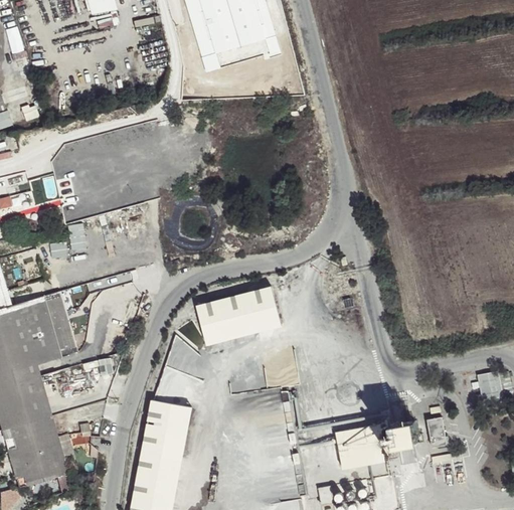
[(201,0),(204,9),(192,13),(195,22),(206,18),(215,49),(266,34),(255,0),(201,0)]
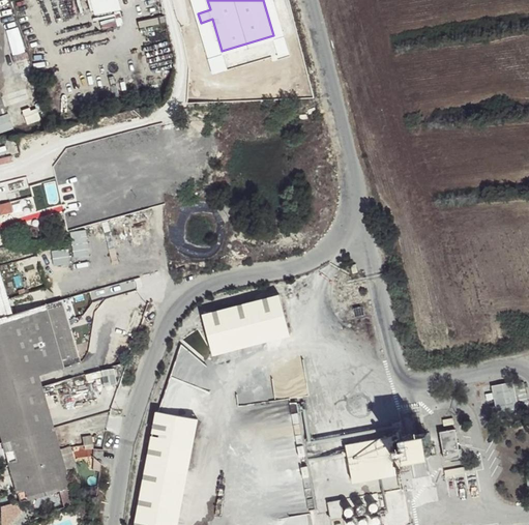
[(27,104),(29,116),(46,113),(43,100),(27,104)]
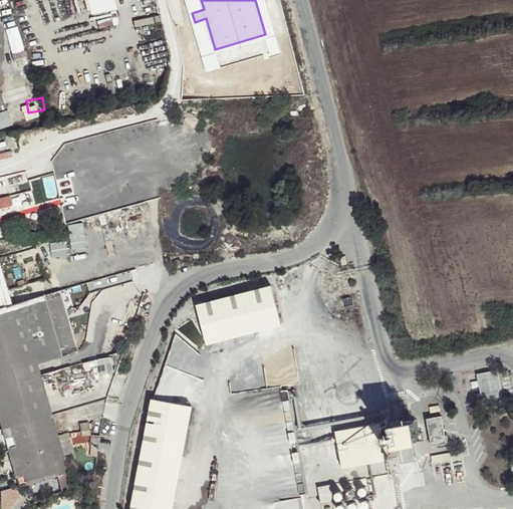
[(4,99),(0,100),(0,116),(8,114),(4,99)]
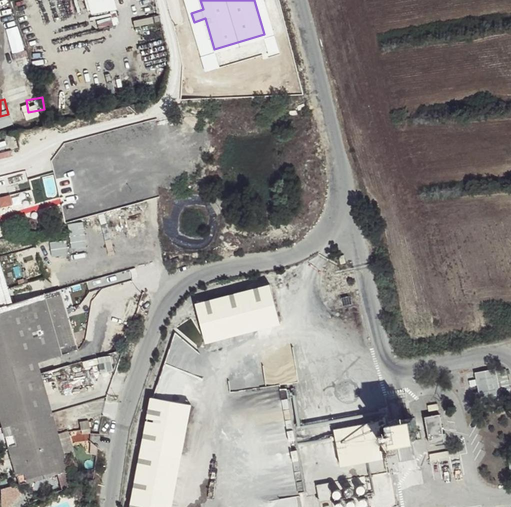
[(24,182),(29,181),(29,168),(4,170),(6,190),(0,190),(0,200),(14,200),(13,183),(24,182)]
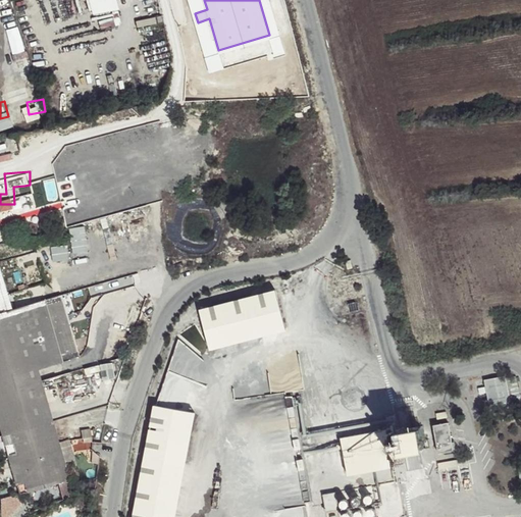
[(75,247),(89,246),(87,220),(73,221),(75,247)]
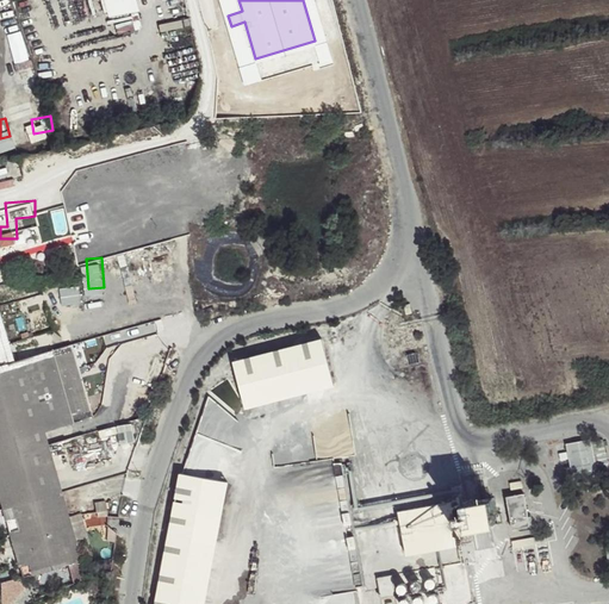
[(33,325),(51,323),(48,303),(31,305),(33,325)]
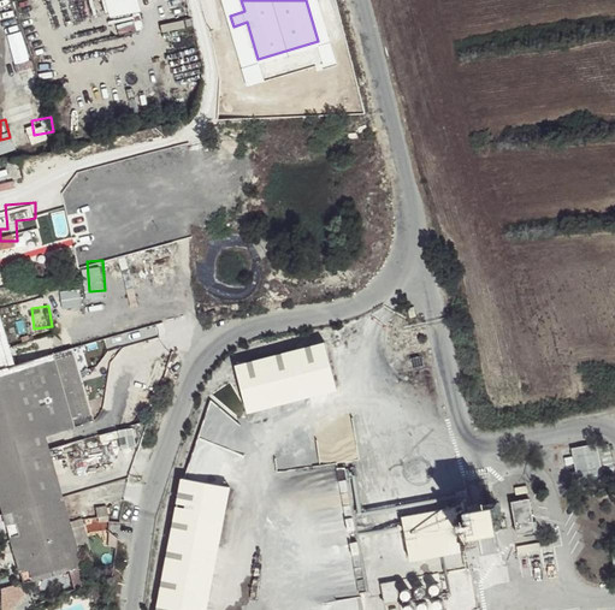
[(0,363),(3,363),(13,360),(0,314),(0,363)]
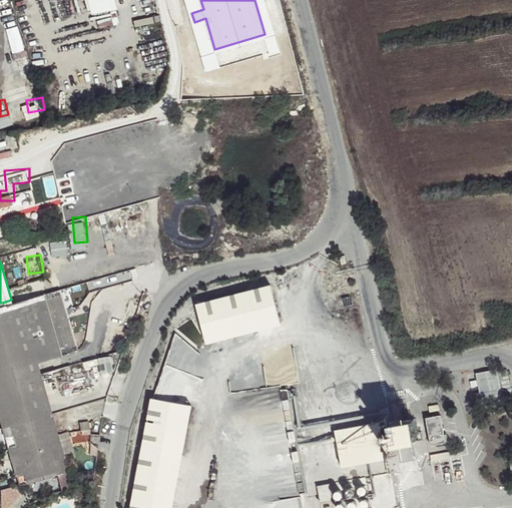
[(2,303),(23,375),(39,371),(36,359),(77,346),(64,305),(75,302),(70,284),(11,300),(2,303)]
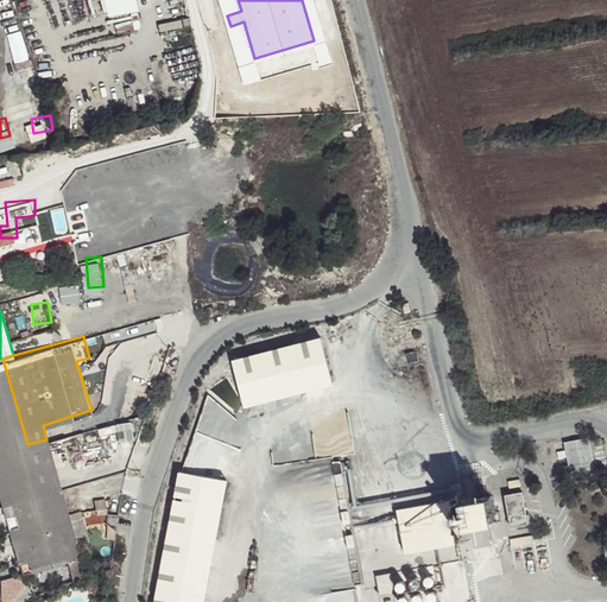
[(321,337),(229,359),(241,409),(332,387),(321,337)]
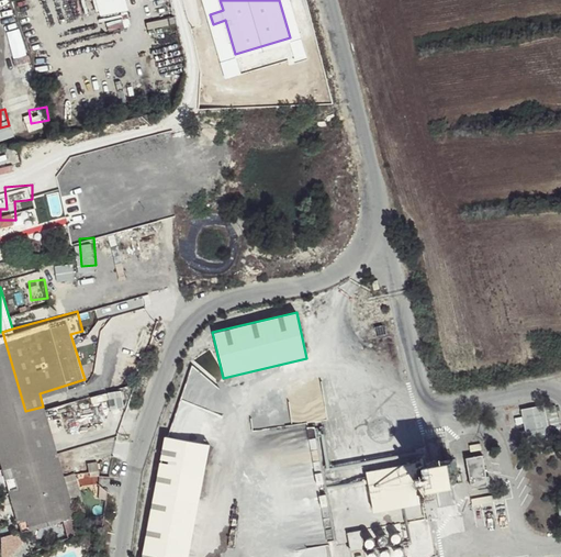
[(0,419),(25,411),(2,332),(0,332),(0,419)]
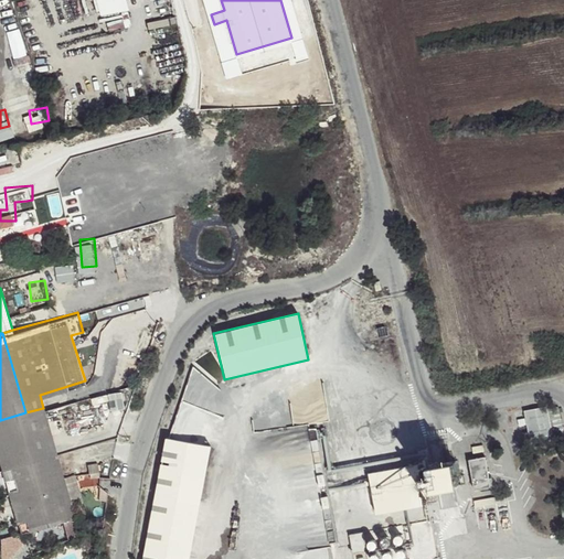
[(557,402),(546,405),(551,432),(528,436),(523,411),(517,412),(522,442),(556,437),(555,431),(562,430),(557,402)]
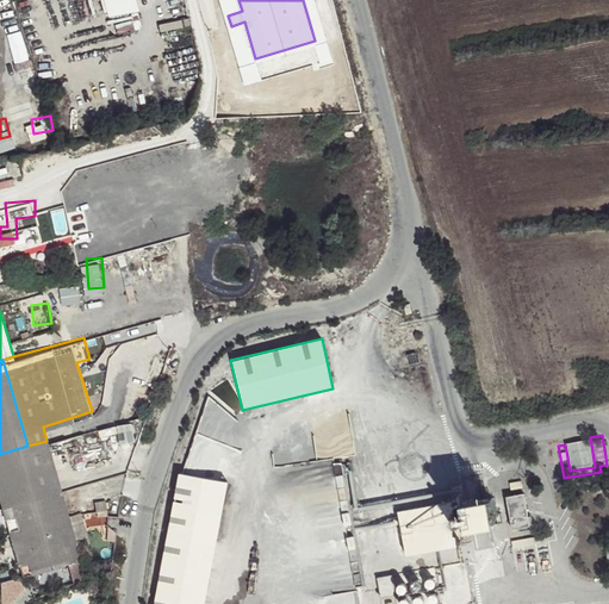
[(589,435),(564,440),(565,444),(570,471),(595,467),(590,437),(589,435)]
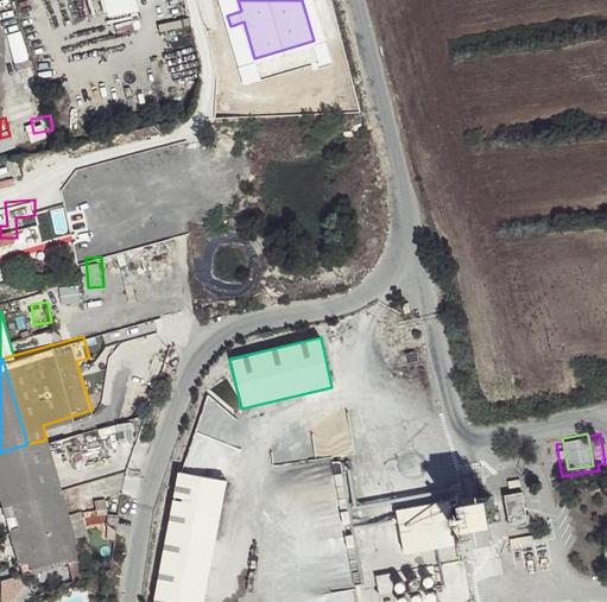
[(78,552),(46,439),(27,444),(0,452),(0,499),(20,570),(78,552)]
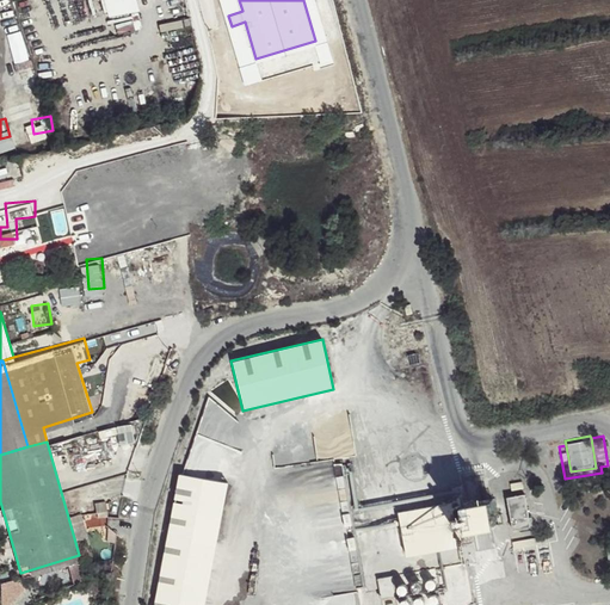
[(205,604),(227,483),(179,474),(154,604),(205,604)]
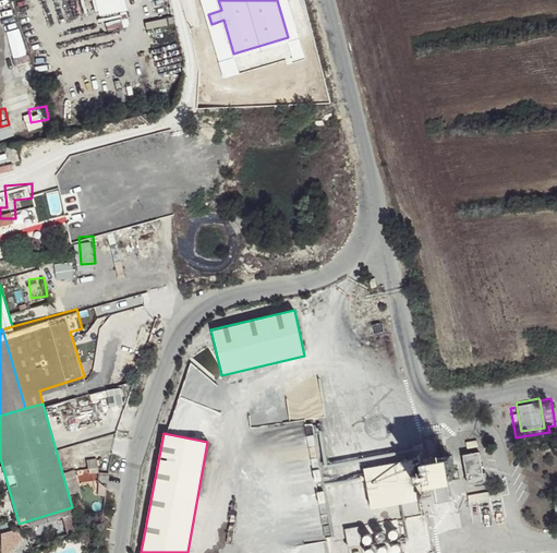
[(482,478),(475,448),(460,452),(465,481),(482,478)]
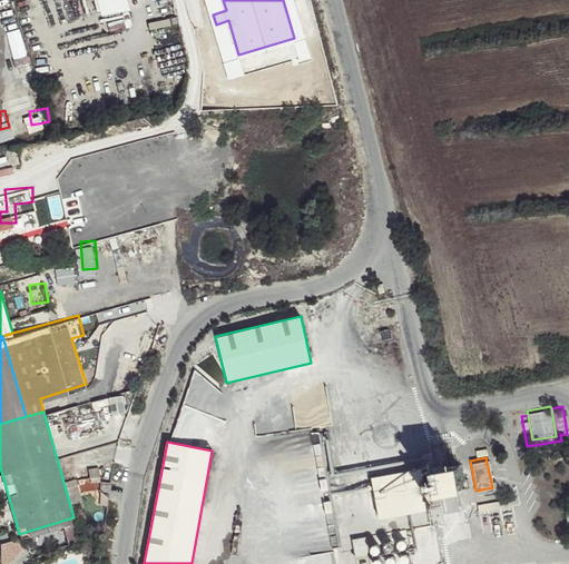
[(434,487),(458,484),(453,459),(431,464),(430,464),(434,487)]
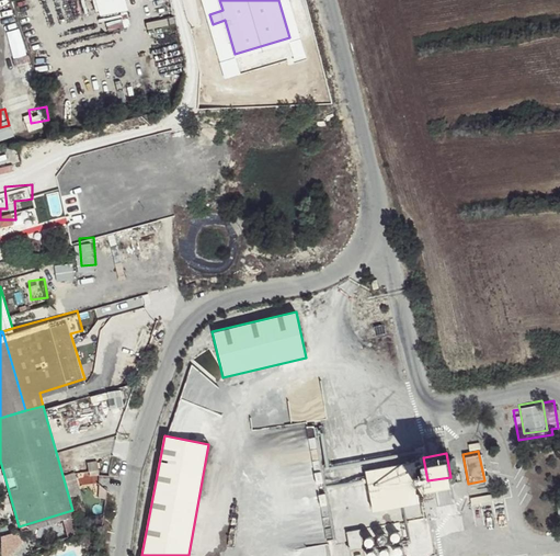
[(413,475),(426,472),(423,457),(424,457),(424,454),(364,465),(372,506),(418,497),(413,475)]
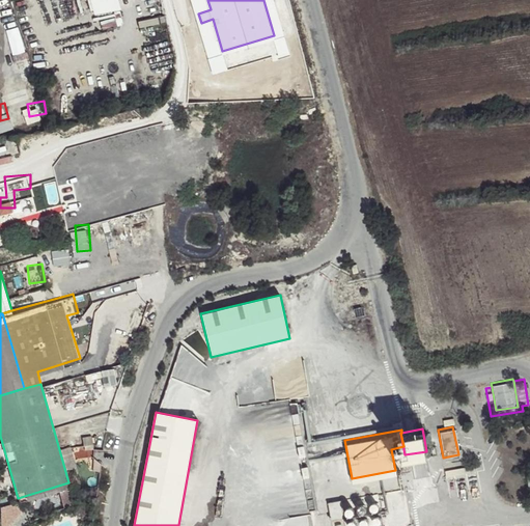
[(339,496),(326,498),(329,516),(342,514),(339,496)]
